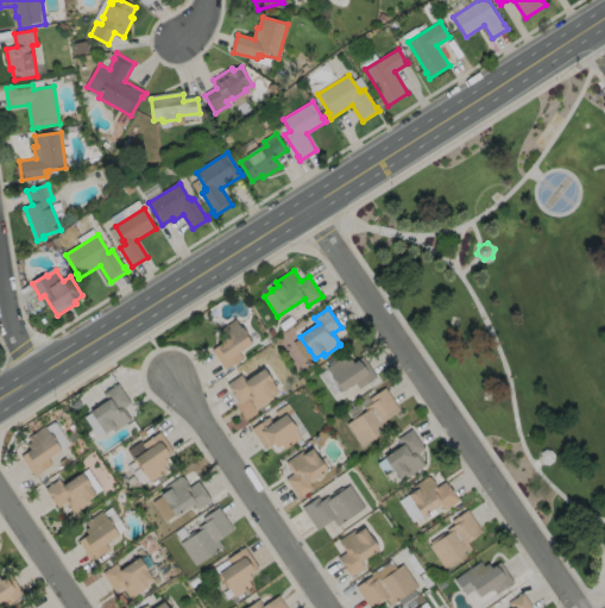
[(235,319),(241,327),(243,327),(246,331),(245,331),(252,342),(251,343),(252,344),(240,352),(244,358),(226,370),(213,350),(226,340),(219,331),(235,319)]
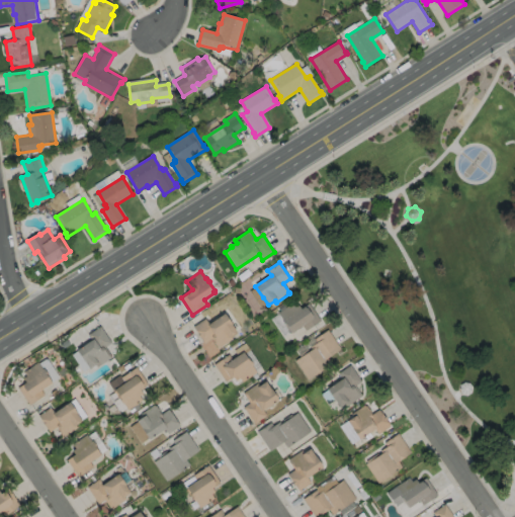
[(292,304),(295,308),(298,305),(302,309),(310,304),(321,321),(307,331),(304,326),(292,333),(288,327),(287,328),(282,321),(283,320),(278,313),(292,304)]
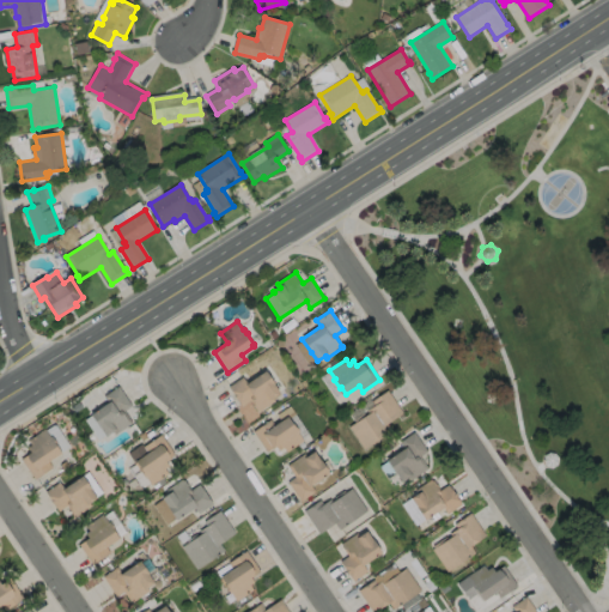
[(266,371),(281,393),(274,398),(275,400),(260,412),(259,410),(257,411),(250,400),(243,406),(229,387),(243,377),(248,383),(266,371)]
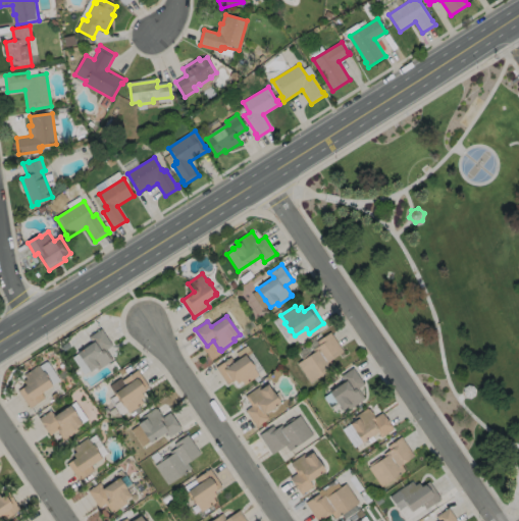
[(114,360),(99,370),(97,368),(91,372),(78,353),(93,343),(89,337),(102,328),(113,346),(107,350),(114,360)]
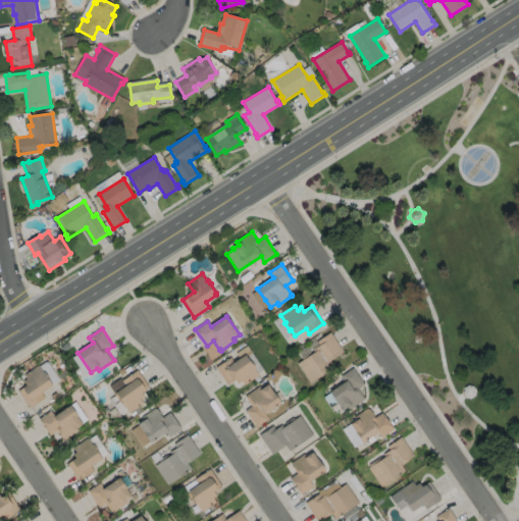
[(331,369),(311,383),(298,363),(316,351),(314,349),(319,346),(317,342),(331,332),(344,352),(327,363),(331,369)]
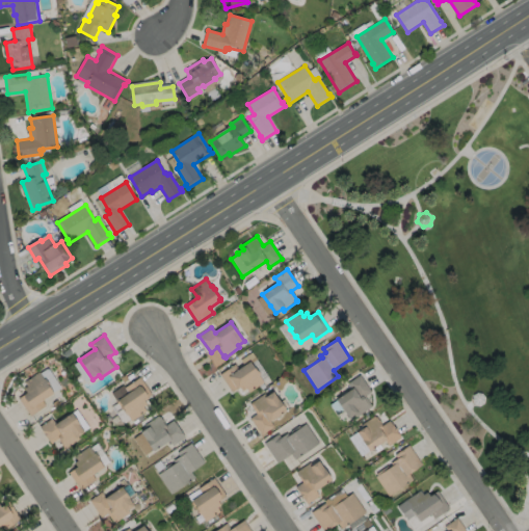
[(250,362),(255,368),(256,367),(261,375),(260,375),(264,382),(249,393),(246,389),(243,391),(241,387),(238,389),(237,389),(233,392),(220,374),(236,364),(239,369),(250,362)]
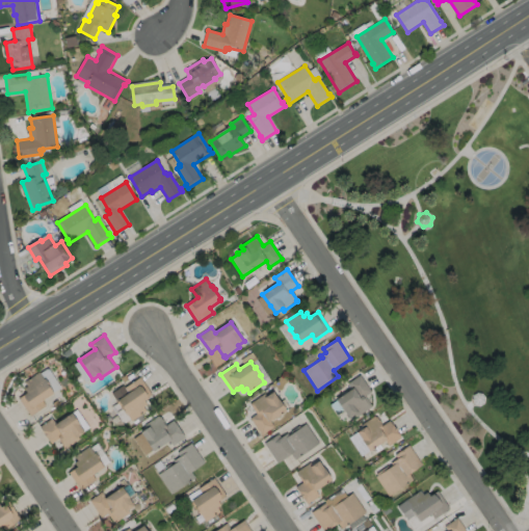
[(40,372),(45,379),(50,386),(49,387),(54,394),(43,401),(47,406),(31,417),(19,398),(27,393),(25,389),(28,387),(25,382),(40,372)]
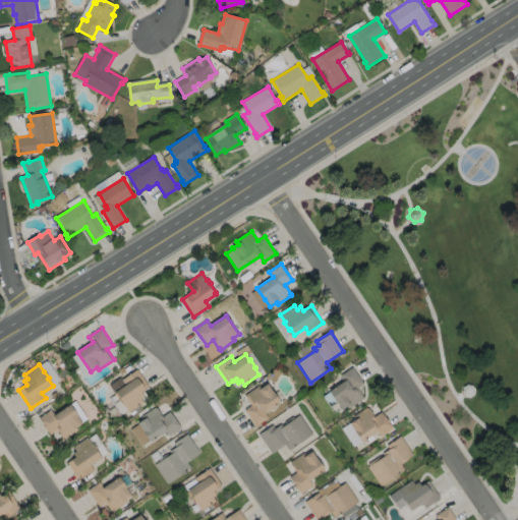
[(365,398),(350,408),(348,405),(342,410),(329,392),(344,381),(341,376),(353,367),(364,384),(358,388),(365,398)]
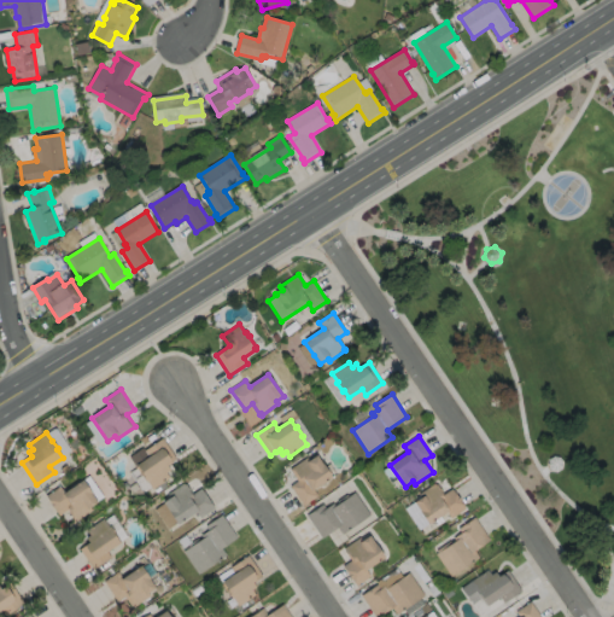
[(170,478),(153,489),(147,481),(147,482),(136,466),(138,465),(148,457),(145,450),(163,438),(177,459),(168,465),(171,470),(167,473),(170,478)]
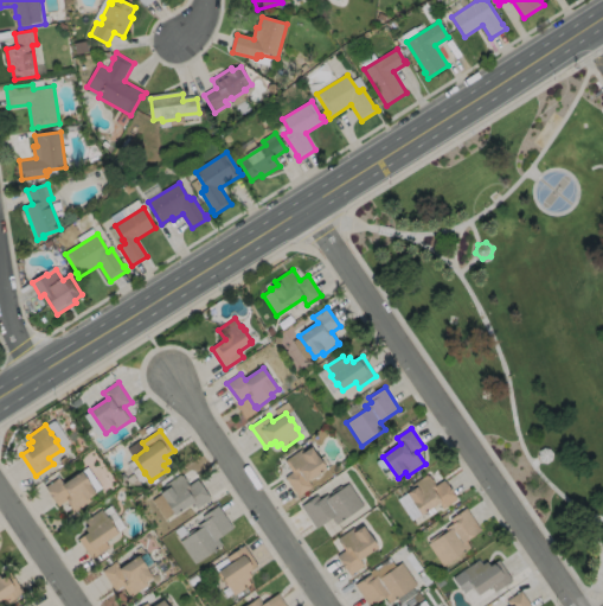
[(313,447),(327,469),(309,480),(314,488),(300,497),(287,478),(294,472),(286,461),(303,450),(306,452),(313,447)]
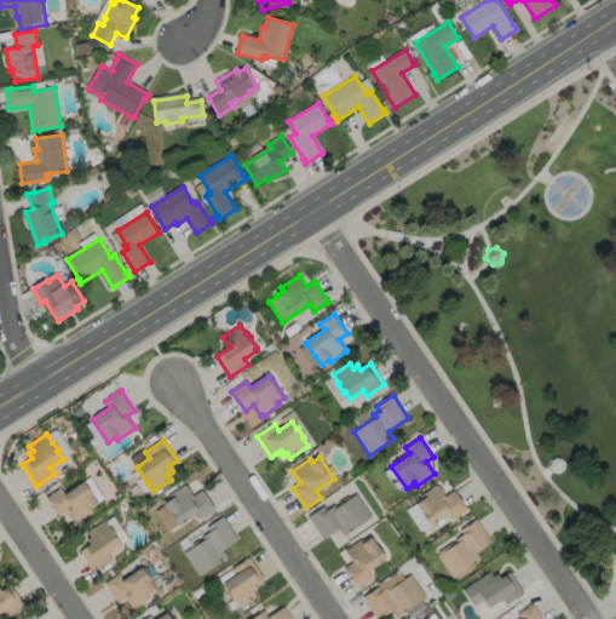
[(554,464),(553,469),(556,474),(562,475),(566,471),(568,464),(564,460),(559,460),(554,464)]
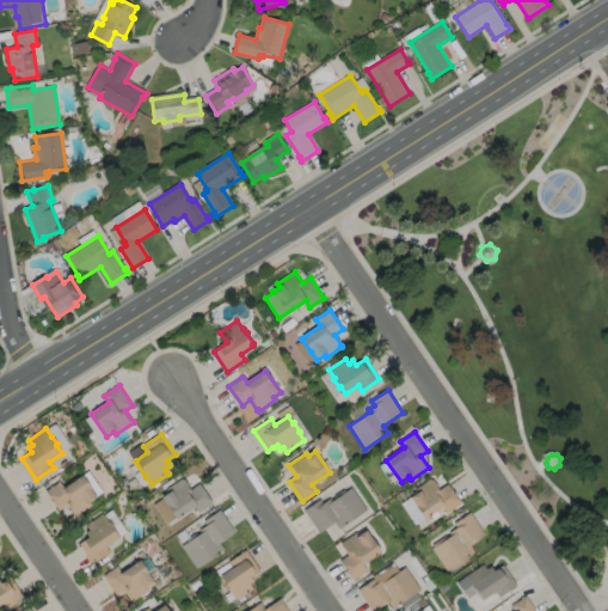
[(83,476),(97,498),(90,502),(92,506),(77,517),(75,514),(74,515),(68,507),(69,506),(69,505),(60,511),(47,492),(60,482),(65,488),(83,476)]
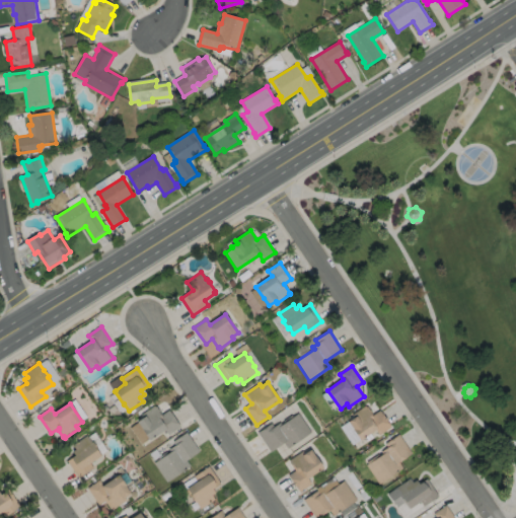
[(155,405),(156,407),(157,407),(163,415),(169,411),(180,427),(169,435),(165,429),(149,440),(137,423),(144,418),(142,415),(155,405)]
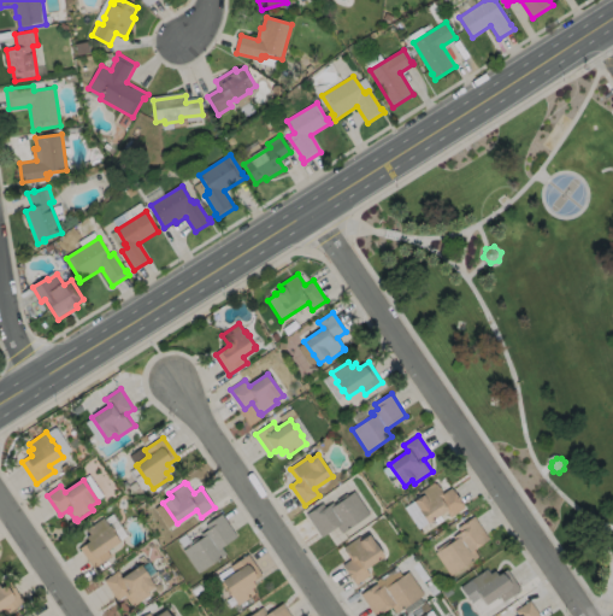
[(435,484),(436,485),(437,484),(441,490),(440,491),(443,494),(452,488),(465,508),(451,518),(447,511),(429,524),(419,511),(420,510),(414,502),(422,497),(419,493),(435,484)]
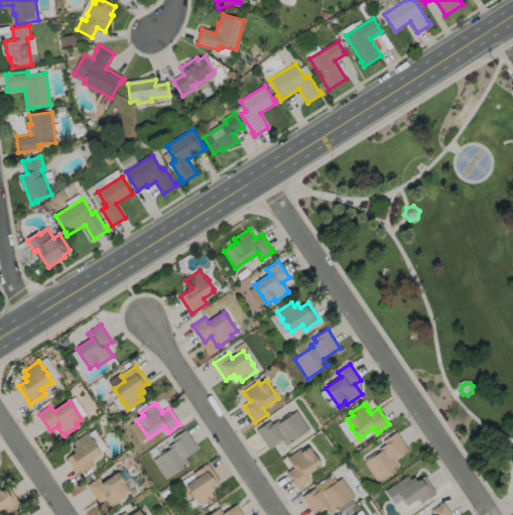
[(298,411),(310,429),(287,446),(283,440),(270,449),(257,430),(271,421),(273,424),(279,420),(281,422),(284,420),(283,419),(291,413),(292,415),(298,411)]
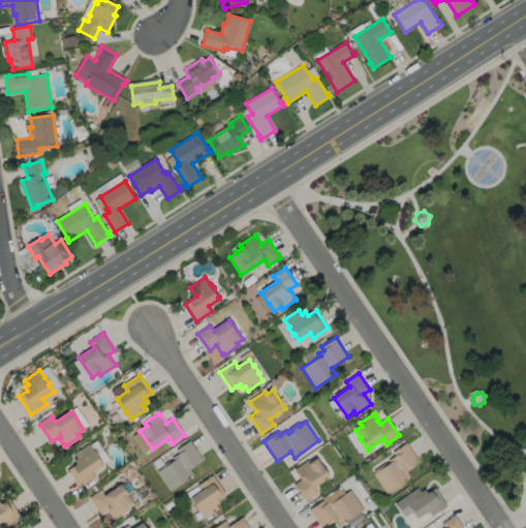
[(204,461),(191,469),(195,475),(171,492),(158,472),(163,469),(161,466),(171,461),(172,463),(175,461),(173,458),(179,454),(177,449),(191,440),(204,461)]
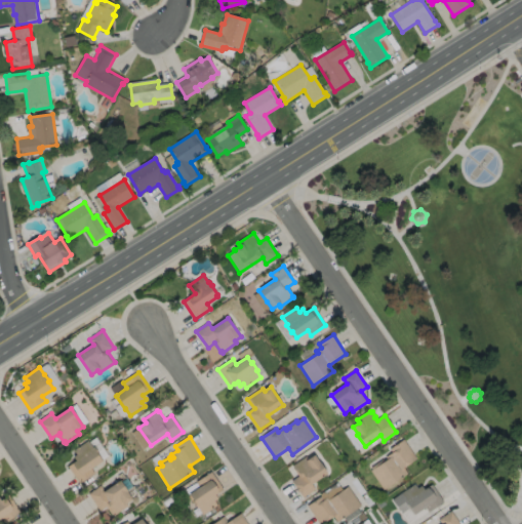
[(417,458),(404,468),(408,474),(385,490),(371,471),(376,468),(375,466),(384,459),(386,461),(388,459),(387,457),(393,453),(391,449),(404,440),(417,458)]
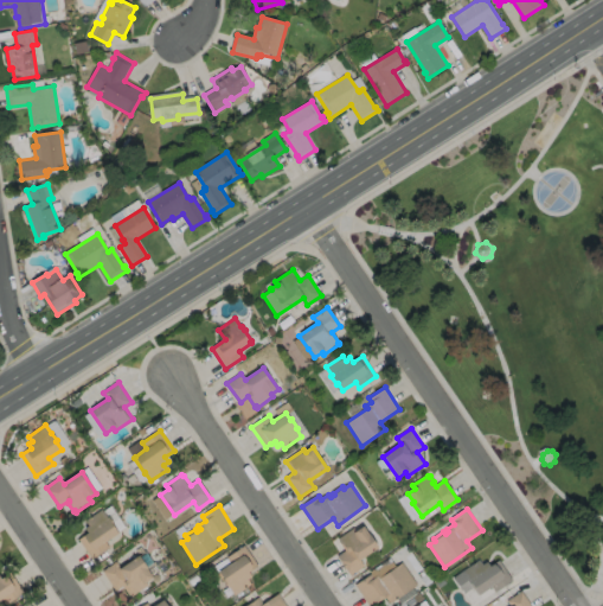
[(102,510),(108,517),(109,517),(120,533),(106,542),(110,547),(92,560),(79,540),(89,534),(85,529),(90,527),(87,521),(102,510)]
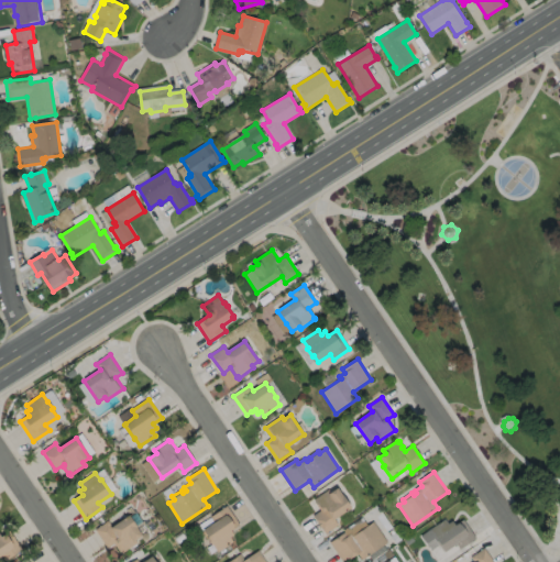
[(339,488),(352,508),(336,519),(339,526),(326,535),(321,528),(318,524),(319,524),(315,516),(322,511),(316,502),(317,502),(315,499),(331,489),(333,492),(339,488)]
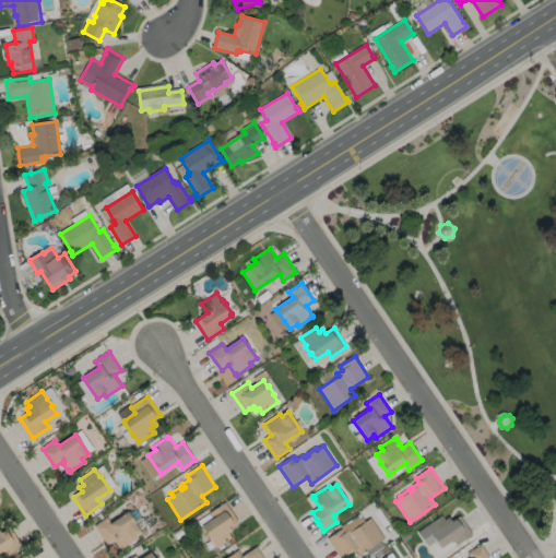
[(232,538),(216,549),(212,542),(211,542),(201,527),(213,520),(210,514),(225,502),(238,521),(229,527),(233,532),(228,534),(232,538)]
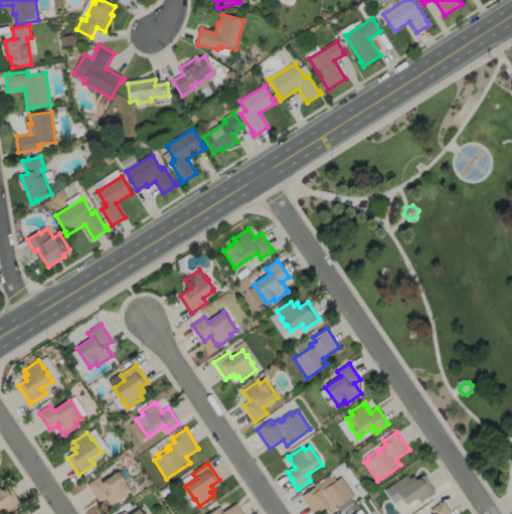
[(118,472),(130,490),(124,494),(126,497),(112,507),(105,497),(99,501),(88,485),(100,477),(103,482),(118,472)]
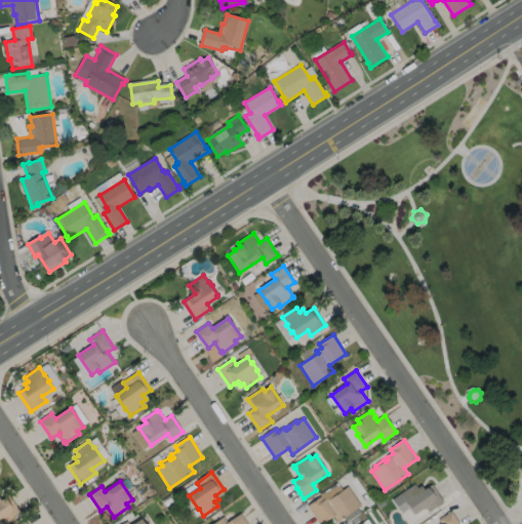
[(338,483),(344,490),(350,487),(362,507),(338,523),(334,517),(323,523),(320,523),(308,506),(322,496),(321,495),(338,483)]
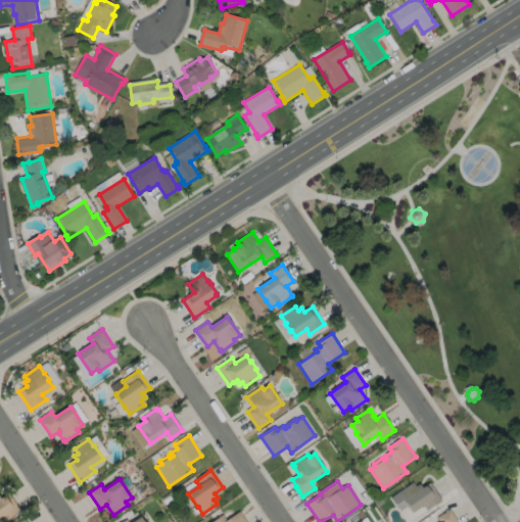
[(414,482),(417,486),(420,484),(422,488),(430,482),(442,500),(427,511),(424,506),(413,513),(409,506),(402,511),(399,509),(398,509),(391,499),(414,482)]
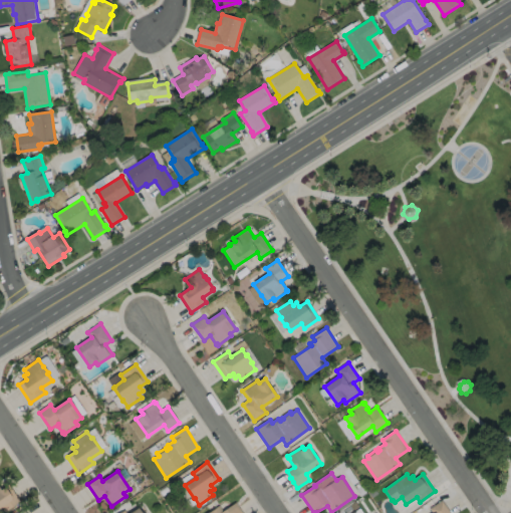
[(0,488),(1,488),(4,491),(12,486),(23,503),(9,512),(7,512),(5,508),(0,511),(0,488)]
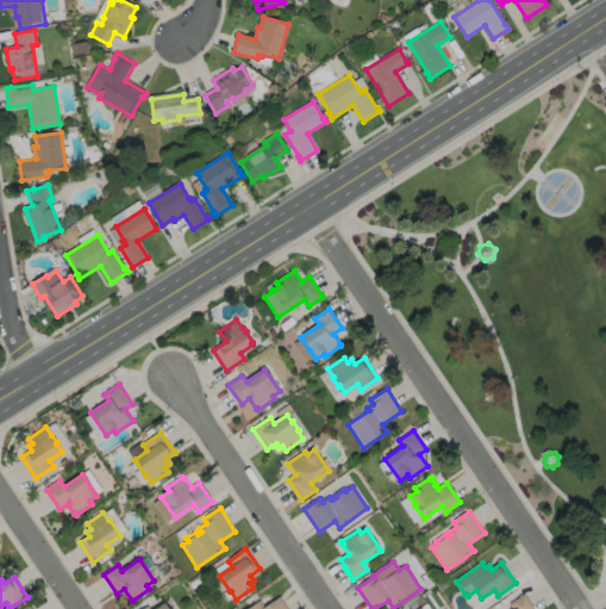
[(512,608),(510,604),(524,595),(532,608),(512,608)]
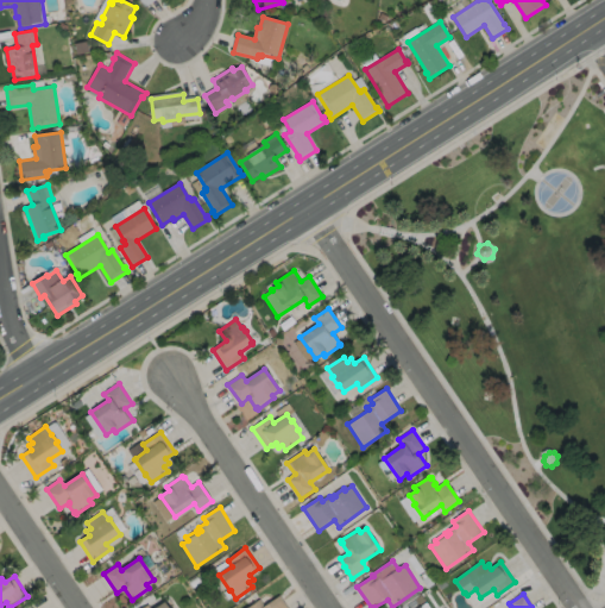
[(279,596),(287,607),(247,607),(259,600),(264,607),(279,596)]
